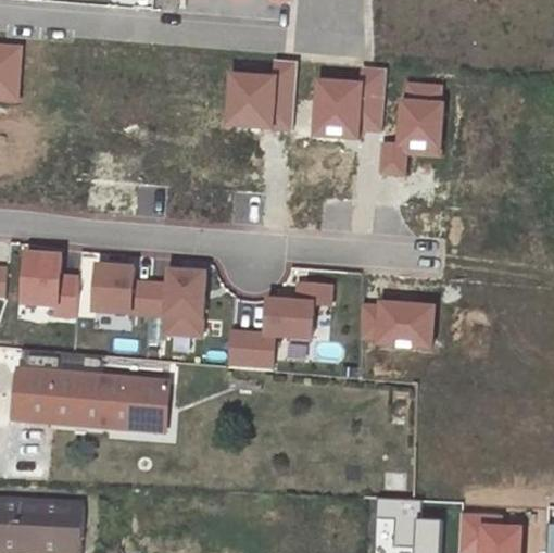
[(22,39),(0,37),(0,97),(17,99),(22,39)]
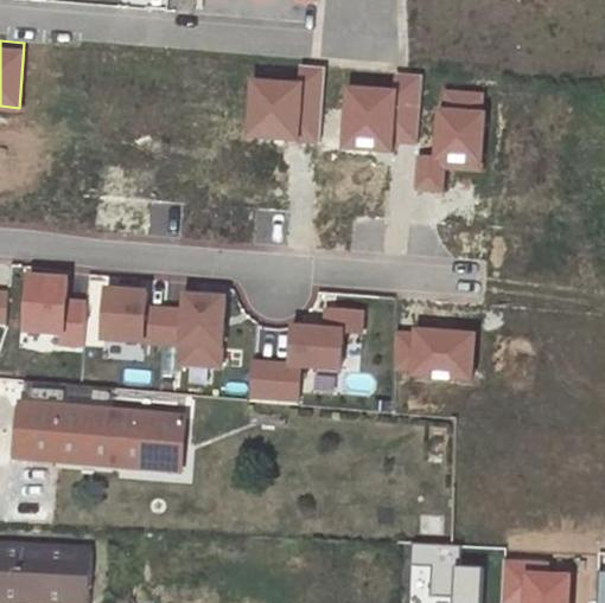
[(300,79),(250,77),(248,134),(322,138),(324,65),(301,64),(300,79)]
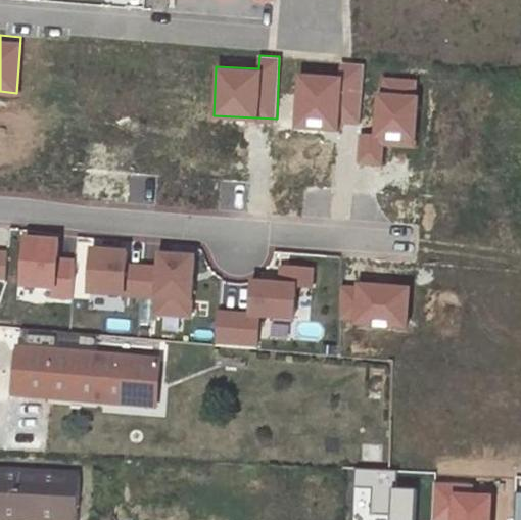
[(341,77),(299,72),(293,125),(338,130),(339,121),(360,123),(366,63),(343,61),(341,77)]
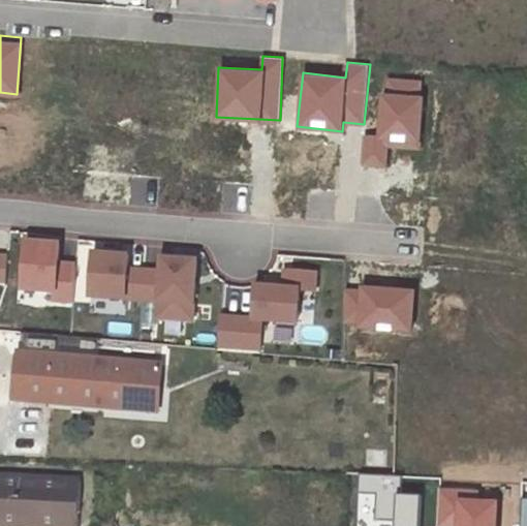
[(423,79),(384,76),(382,134),(362,133),(361,163),(384,164),(385,144),(420,145),(423,79)]
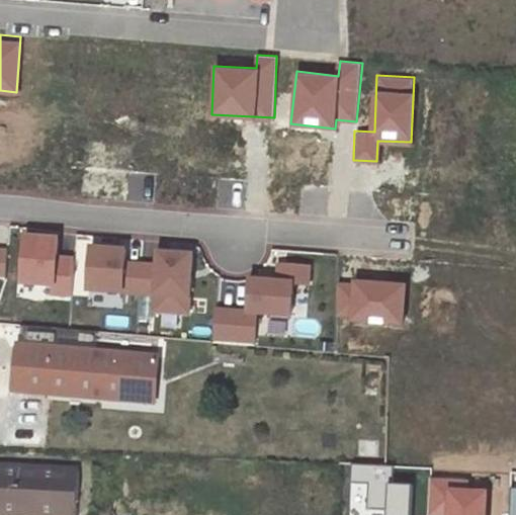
[(58,235),(25,233),(21,279),(53,281),(52,290),(70,291),(73,256),(56,254),(58,235)]
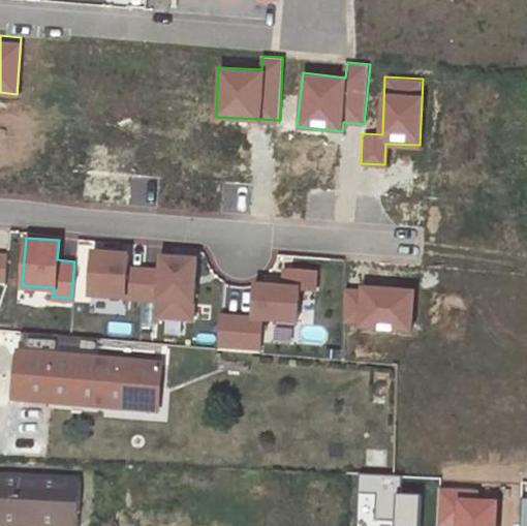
[(128,251),(92,249),(89,292),(141,297),(143,267),(127,266),(128,251)]
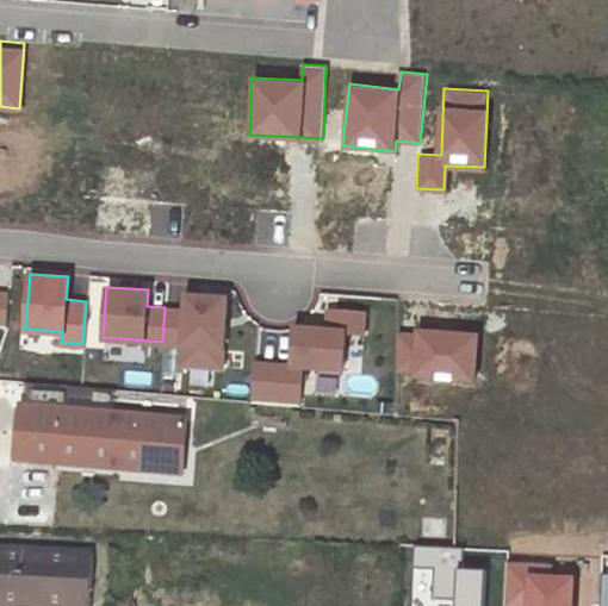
[(185,308),(165,307),(162,342),(182,344),(181,362),(221,364),(225,297),(186,293),(185,308)]
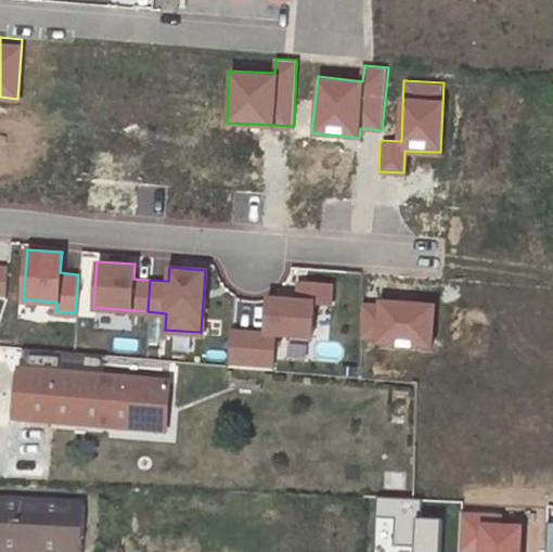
[(265,332),(230,329),(227,363),(271,367),(273,333),(310,336),(313,300),(330,302),(331,283),(298,281),(297,300),(268,297),(265,332)]
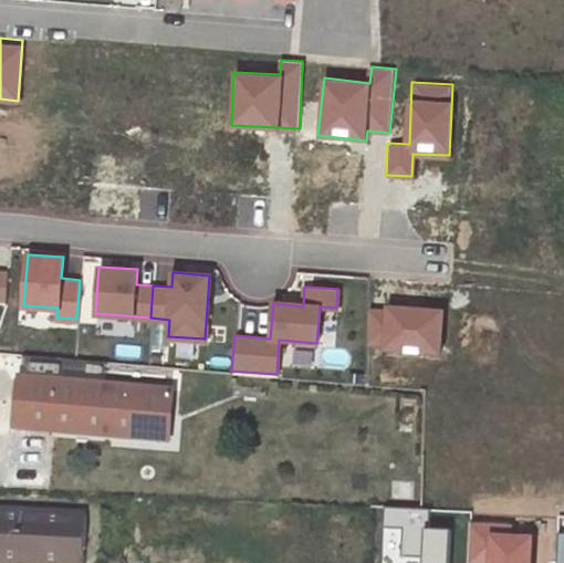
[(440,355),(444,308),(384,304),(383,309),(367,308),(365,343),(383,344),(382,351),(440,355)]
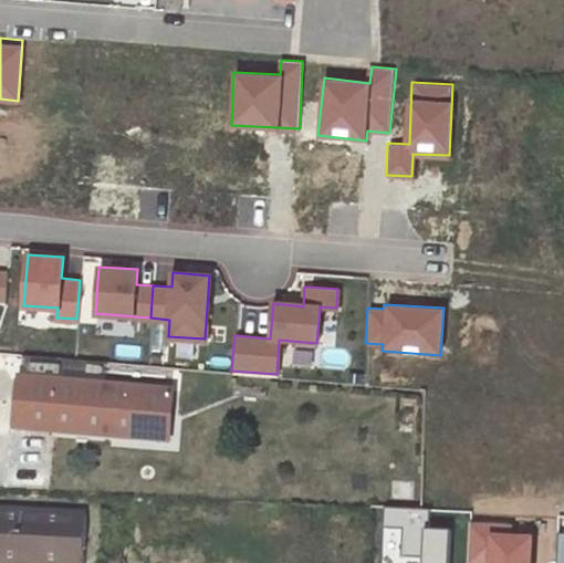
[(173,387),(20,374),(16,424),(53,427),(53,418),(82,420),(82,416),(94,417),(94,421),(139,426),(141,417),(160,419),(170,412),(173,387)]
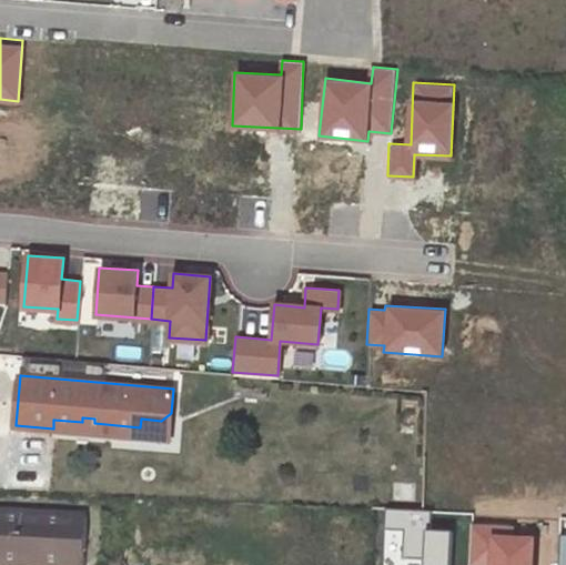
[(53,420),(53,429),(169,439),(171,413),(161,421),(141,419),(140,427),(94,423),(94,419),(82,417),(82,422),(53,420)]
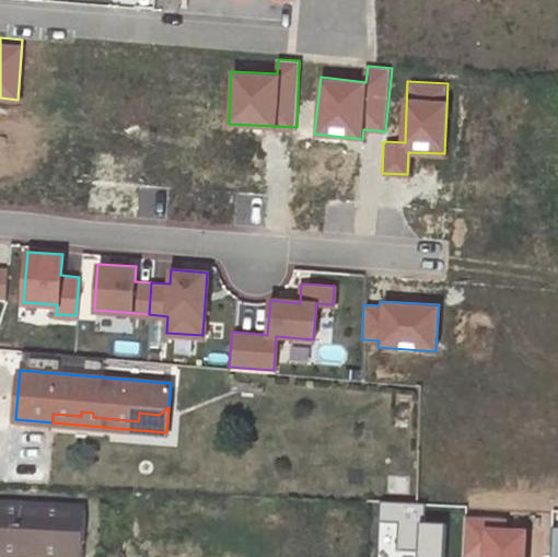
[(83,505),(0,499),(0,550),(81,555),(83,505)]
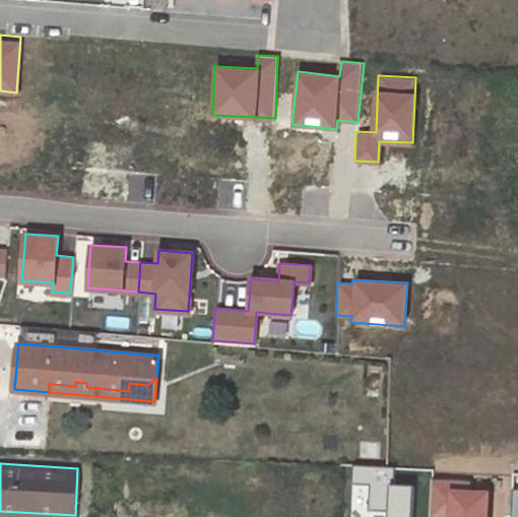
[(393,465),(351,463),(350,485),(368,486),(367,510),(387,511),(386,516),(411,516),(413,486),(393,485),(393,465)]
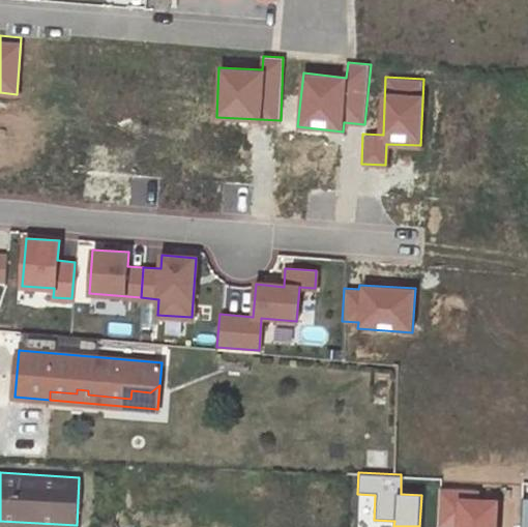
[(475,492),(438,491),(437,526),(452,526),(494,526),(496,503),(475,502),(475,492)]
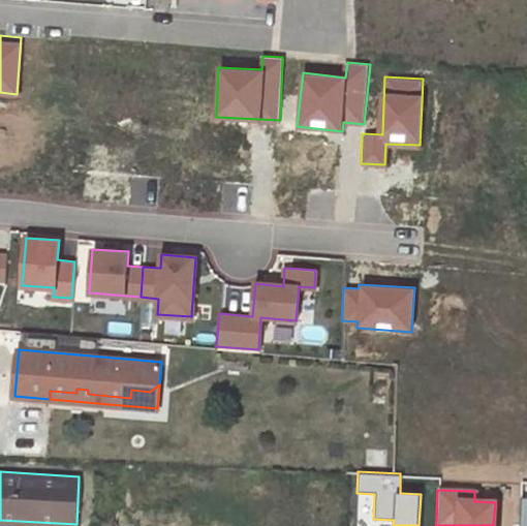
[(526,525),(526,497),(520,497),(518,525),(526,525)]
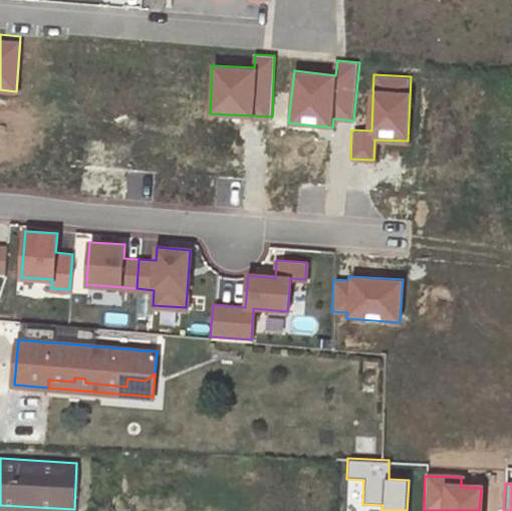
All buildings are outlined.
